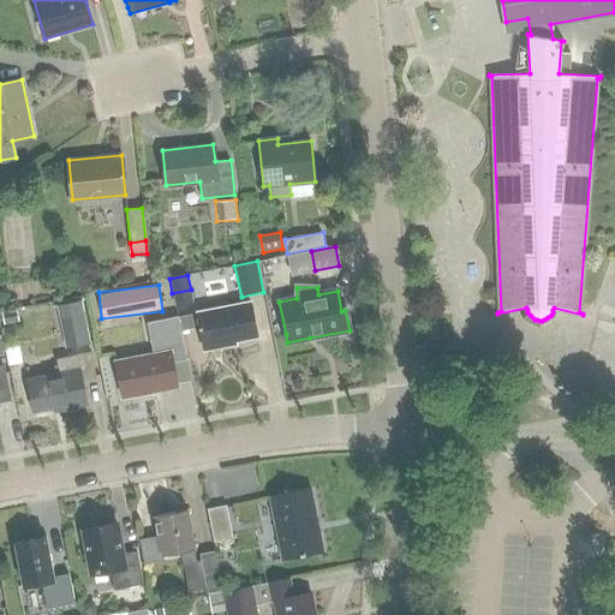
[(83,302),(59,306),(66,348),(90,344),(83,302)]
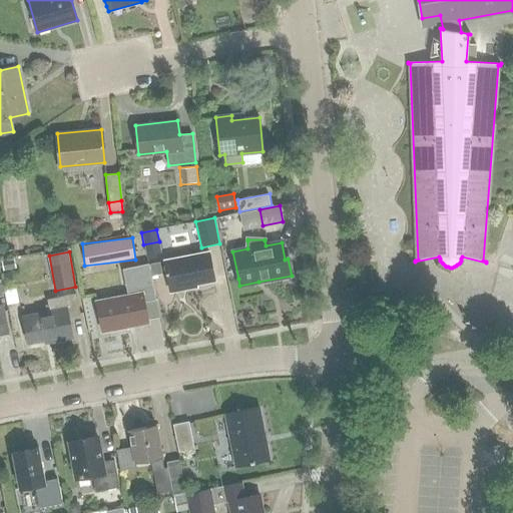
[(215,280),(210,253),(164,263),(169,293),(187,289),(186,286),(215,280)]
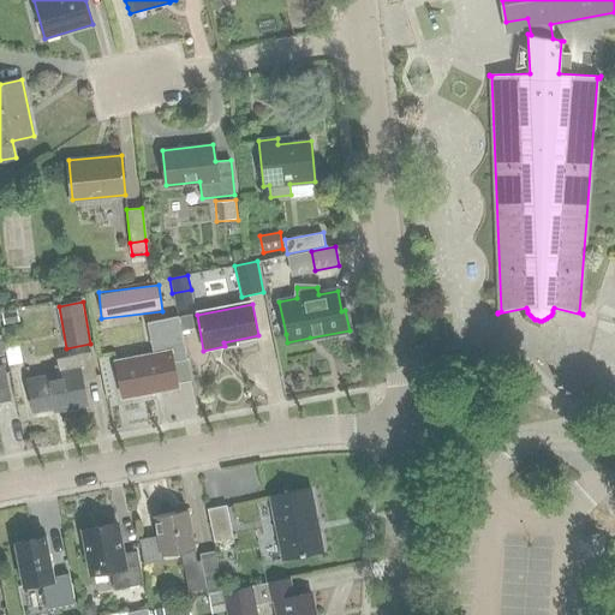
[(19,322),(17,310),(1,312),(4,324),(19,322)]
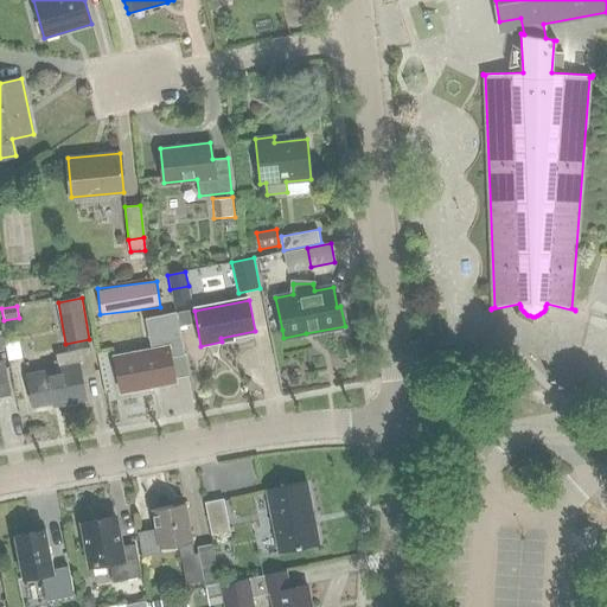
[(192,325),(190,311),(177,312),(180,327),(192,325)]
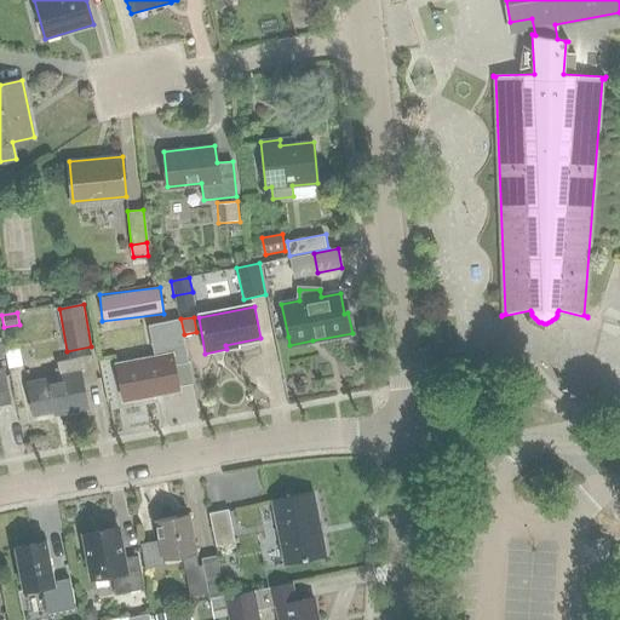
[(179,320),(149,326),(155,357),(172,354),(174,366),(188,362),(179,320)]
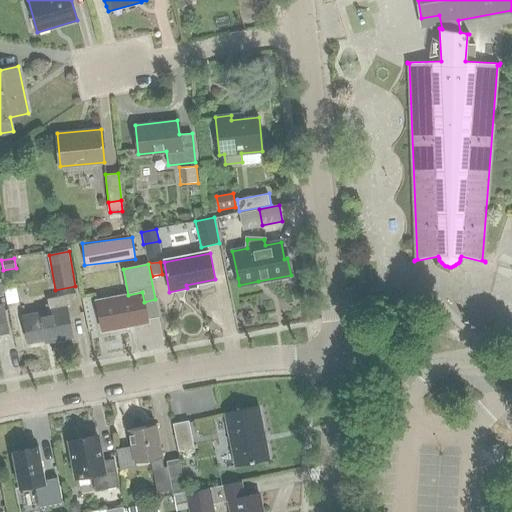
[(95,301),(101,332),(148,323),(144,302),(142,292),(128,295),(95,301)]
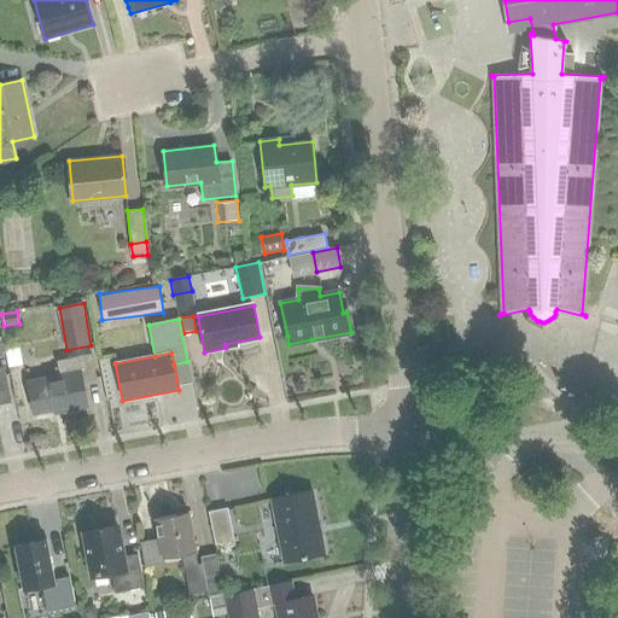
[(57,361),(59,375),(28,382),(34,414),(59,409),(59,412),(87,407),(82,382),(97,379),(92,355),(57,361)]
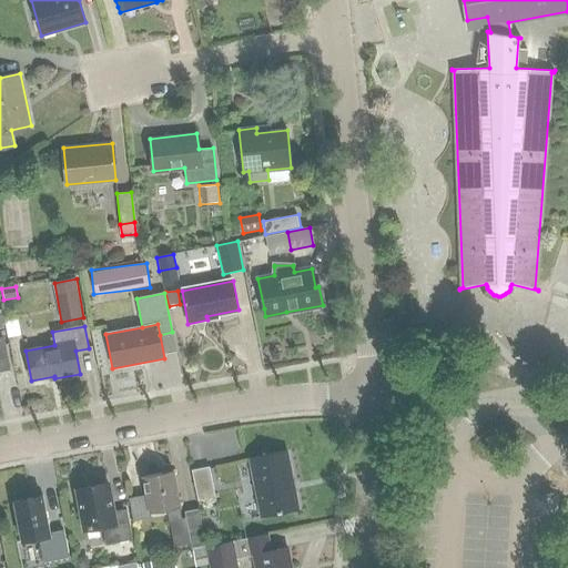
[(262,516),(298,509),(286,452),(251,458),(262,516)]
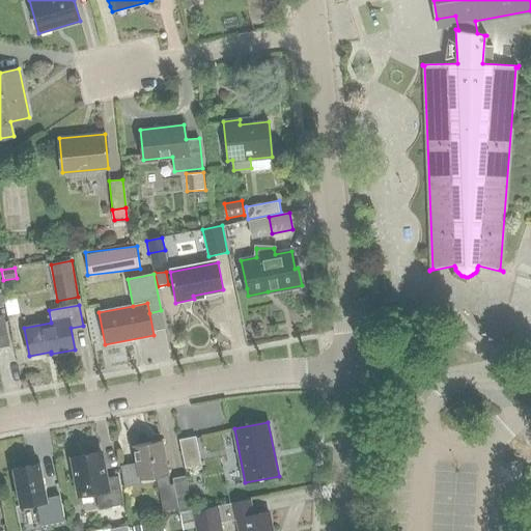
[(195,437),(178,440),(184,467),(200,464),(195,437)]
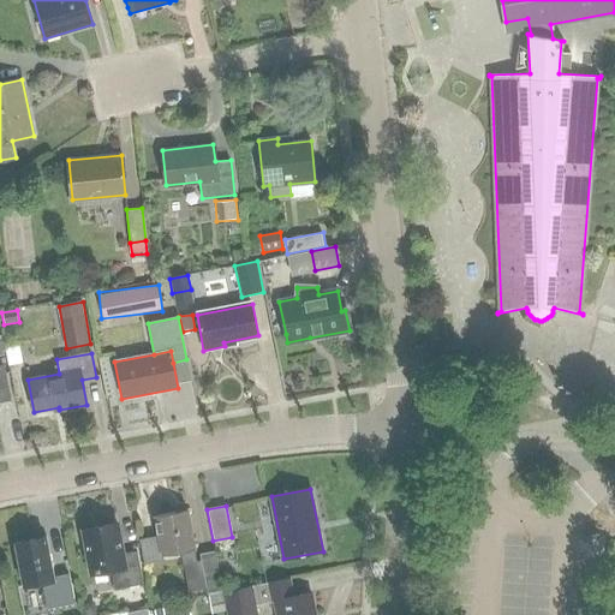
[(141,539),(145,563),(165,560),(163,550),(180,548),(180,550),(181,550),(184,563),(197,561),(193,548),(195,547),(187,509),(155,515),(159,536),(141,539)]
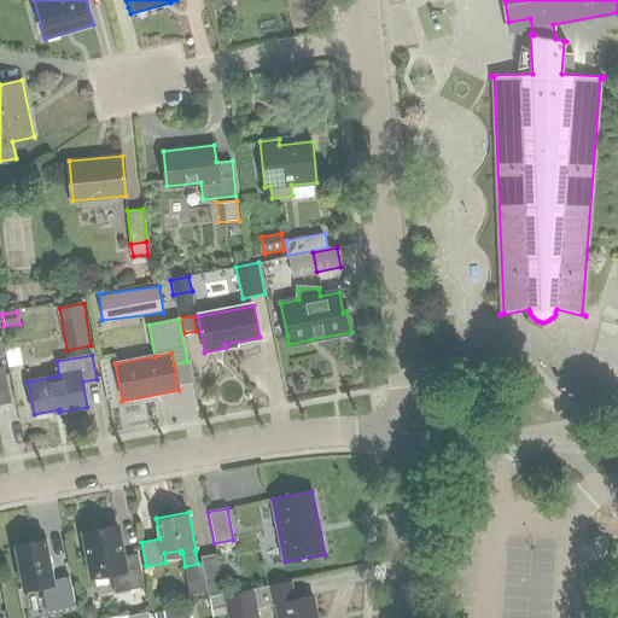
[(123,557),(116,525),(82,532),(91,575),(110,571),(115,592),(143,586),(136,553),(123,557)]
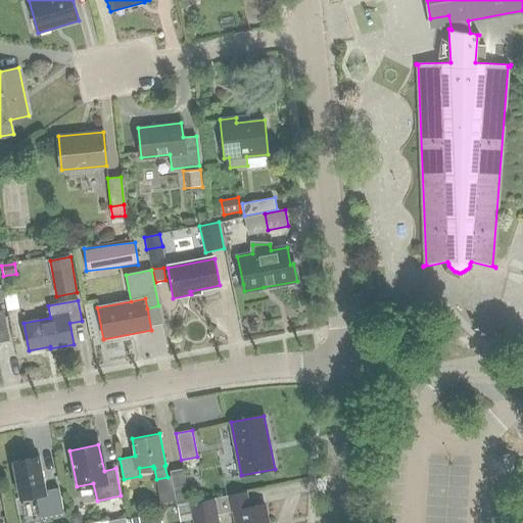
[(45,490),(39,457),(11,462),(18,497),(36,494),(40,517),(62,513),(57,488),(45,490)]
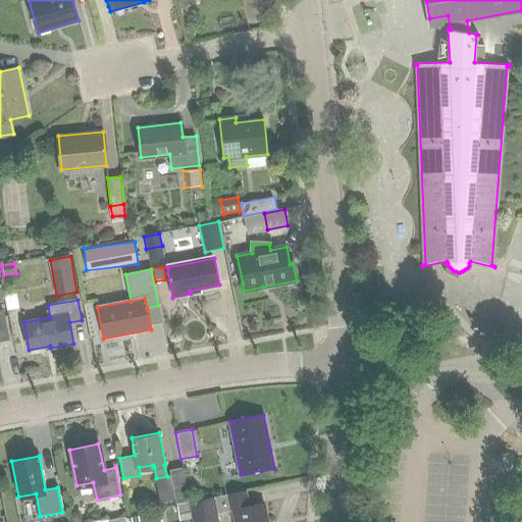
[(183,468),(169,471),(174,504),(189,501),(183,468)]
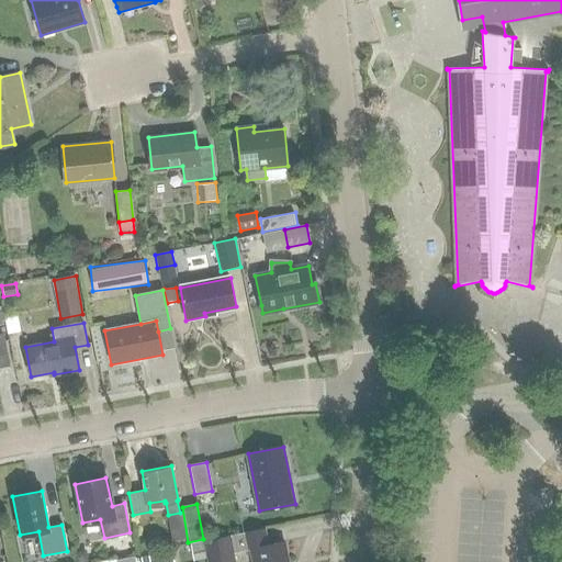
[(288,561),(284,541),(267,544),(263,529),(204,541),(205,543),(208,559),(208,561),(235,561),(234,552),(251,549),(254,561),(288,561)]
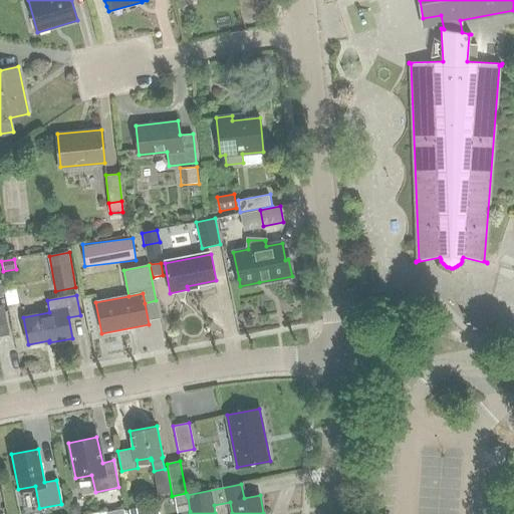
[(188,497),(176,499),(178,513),(190,511),(188,497)]
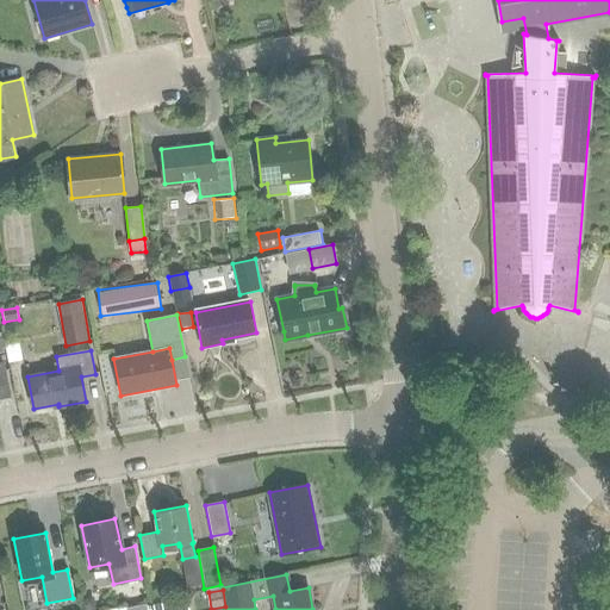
[(95,609),(93,596),(79,599),(80,609),(95,609)]
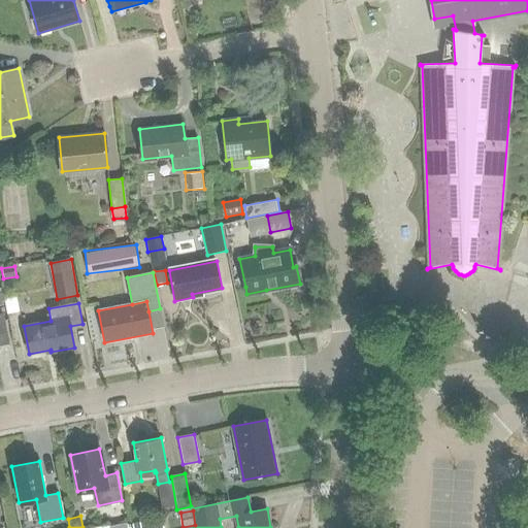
[(144,527),(142,517),(130,520),(131,527),(144,527)]
